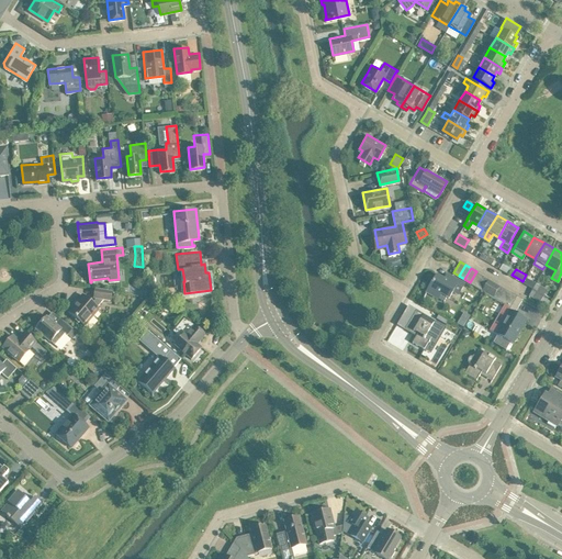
[(475,286),(482,275),(476,271),(470,282),(475,286)]
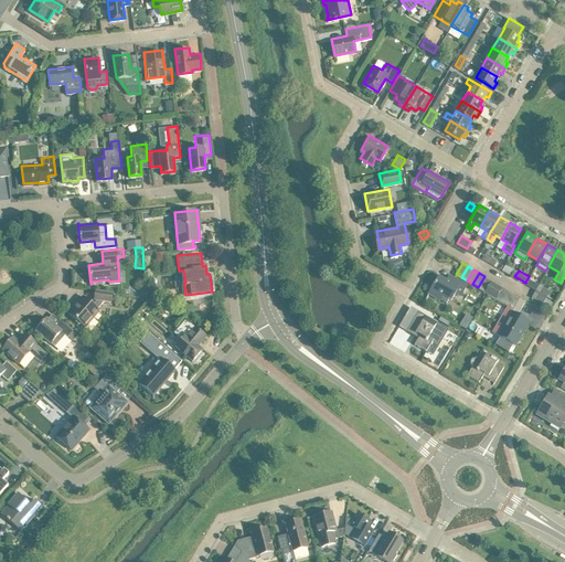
[(467,284),(452,276),(449,274),(446,279),(438,275),(435,281),(425,296),(426,297),(429,292),(440,298),(443,293),(451,297),(455,290),(460,294),(467,284)]
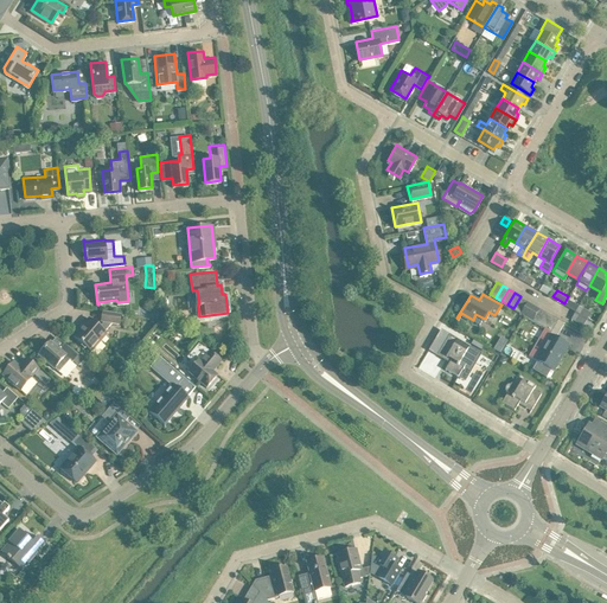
[(521,312),(528,300),(521,296),(513,308),(521,312)]
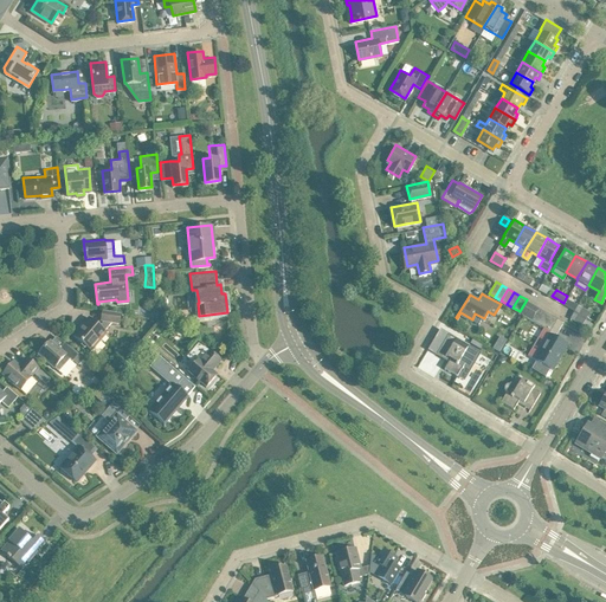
[(526,315),(533,303),(527,299),(520,311),(526,315)]
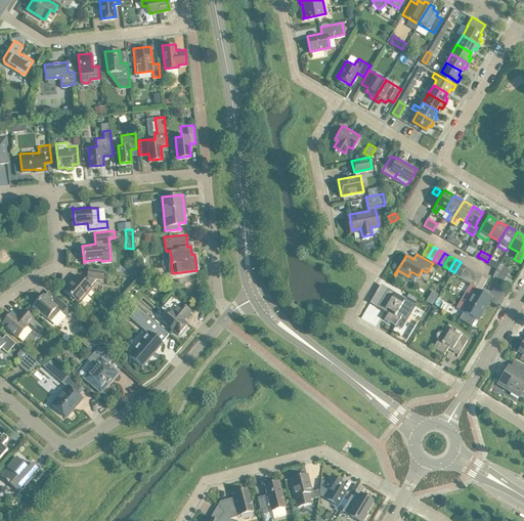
[(460,275),(466,265),(461,262),(454,272),(460,275)]
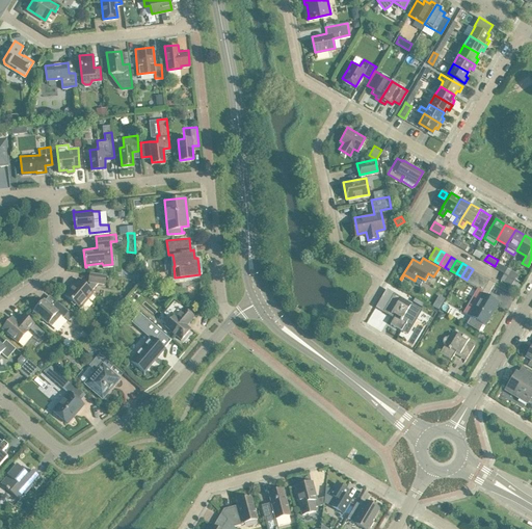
[(511,284),(517,272),(510,269),(507,267),(504,271),(501,278),(511,284)]
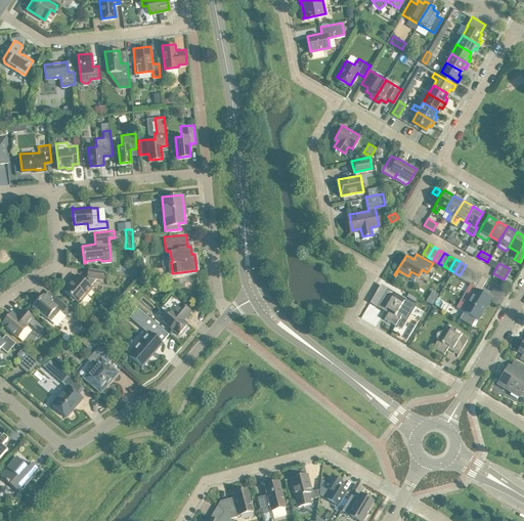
[(465,278),(471,268),(466,265),(460,275),(465,278)]
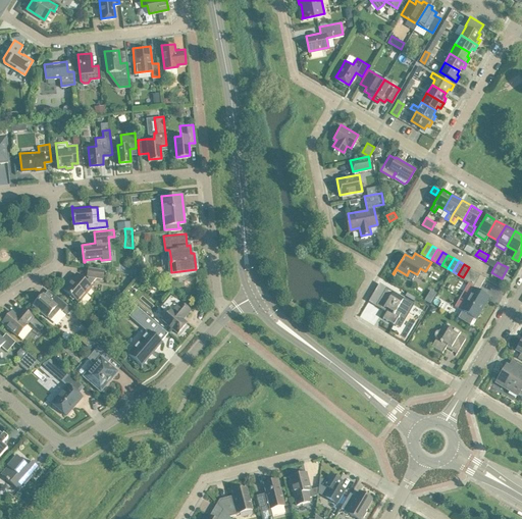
[(102,277),(103,269),(88,266),(87,274),(88,274),(88,276),(86,279),(76,271),(70,278),(72,280),(70,283),(68,281),(63,288),(79,301),(92,286),(90,283),(96,276),(102,277)]
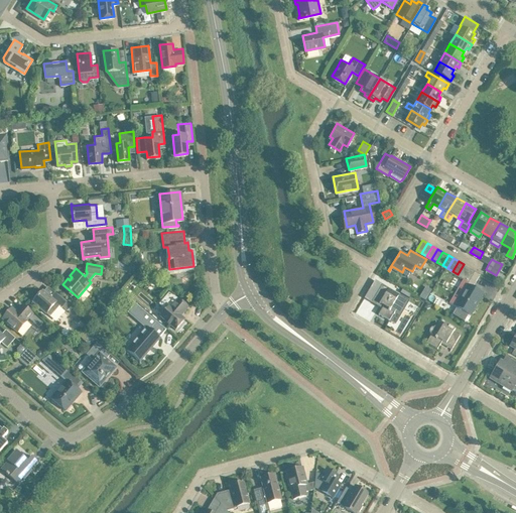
[(463,277),(469,267),(464,264),(458,274),(463,277)]
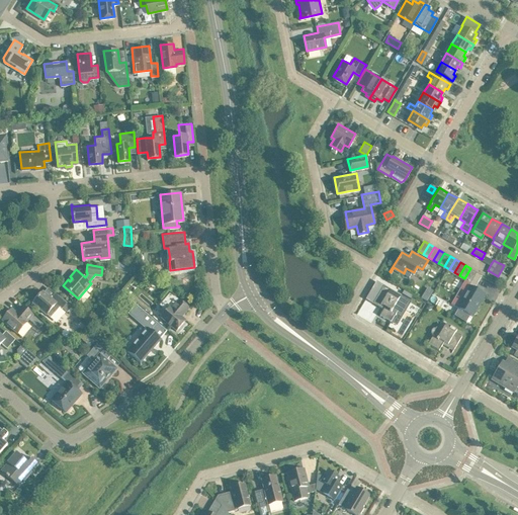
[(464,278),(470,281),(476,284),(482,274),(476,271),(470,268),(464,278)]
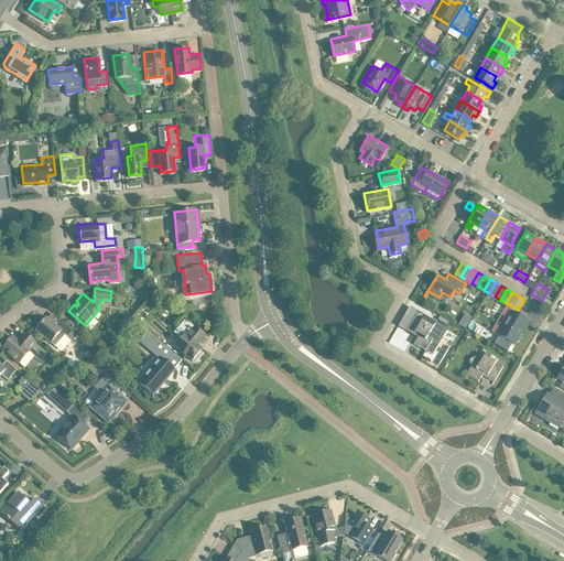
[(497,321),(491,330),(499,334),(495,342),(508,349),(512,342),(514,343),(516,341),(518,341),(519,337),(519,335),(528,320),(521,315),(521,313),(519,312),(517,313),(517,312),(518,310),(512,306),(510,309),(502,324),(497,321)]
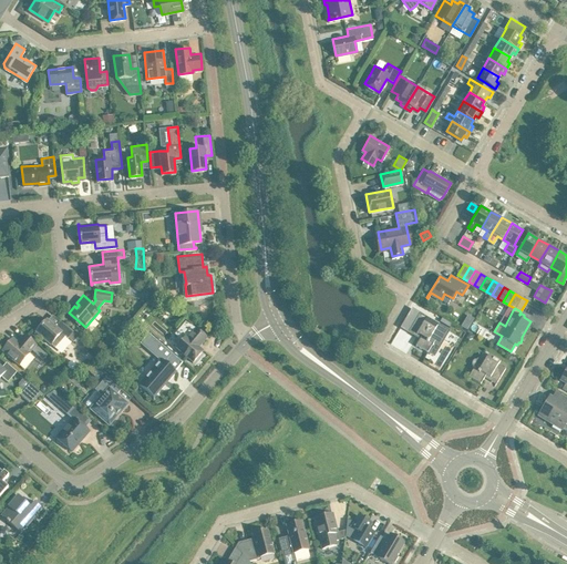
[(426,316),(419,311),(409,328),(421,335),(415,344),(428,350),(433,341),(434,342),(435,341),(436,342),(439,342),(442,338),(441,336),(439,335),(440,334),(433,330),(439,321),(426,315),(426,316)]
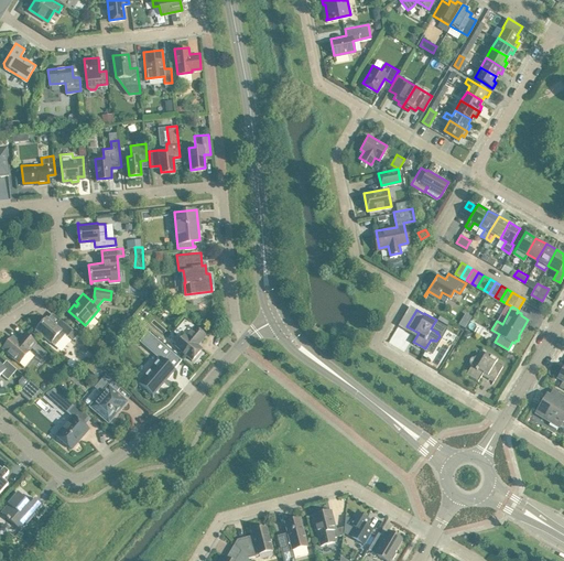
[(449,320),(440,314),(437,317),(447,323),(449,320)]
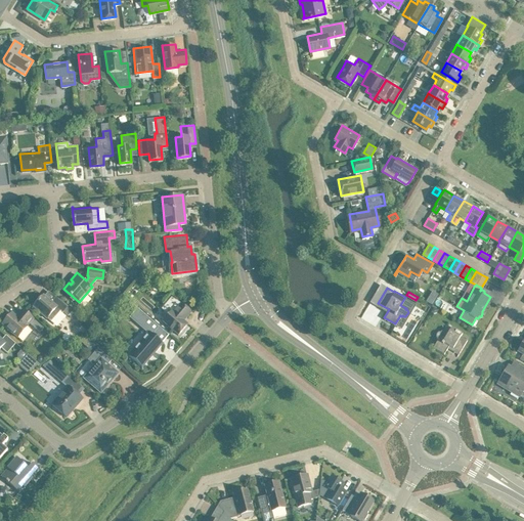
[(43,293),(31,306),(32,307),(33,305),(47,316),(47,315),(51,319),(60,309),(62,310),(63,309),(69,313),(72,309),(57,296),(52,301),(43,293)]
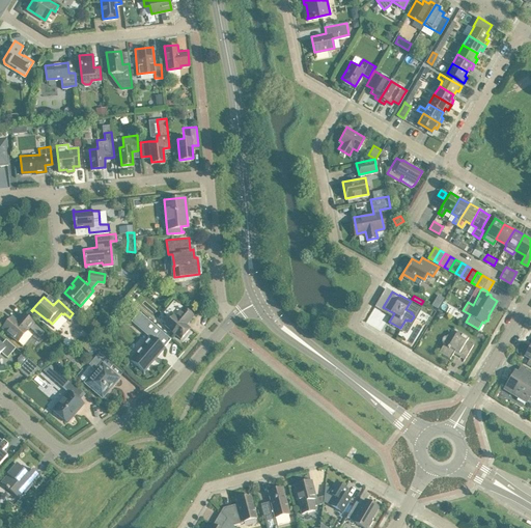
[(180,337),(190,327),(186,323),(193,314),(174,298),(164,310),(171,316),(165,324),(172,331),(180,337)]
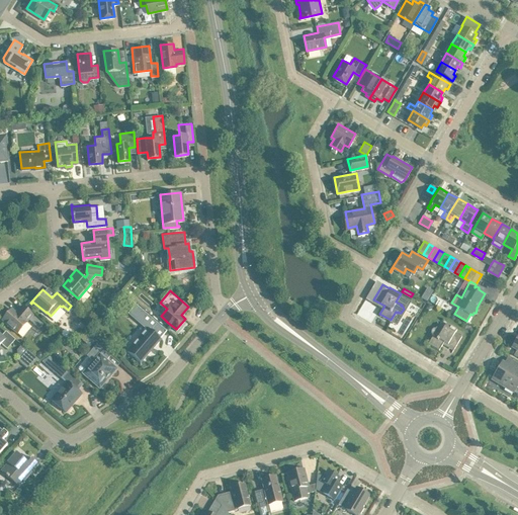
[(32,313),(29,311),(22,304),(17,310),(18,311),(17,312),(11,308),(2,319),(17,332),(27,321),(26,320),(28,318),(38,326),(42,322),(32,313)]
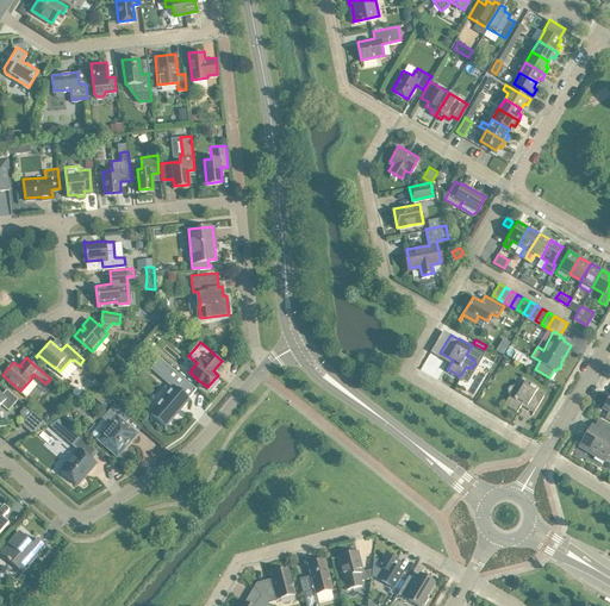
[(165,425),(190,397),(188,397),(197,387),(181,374),(173,383),(149,411),(156,417),(165,425)]
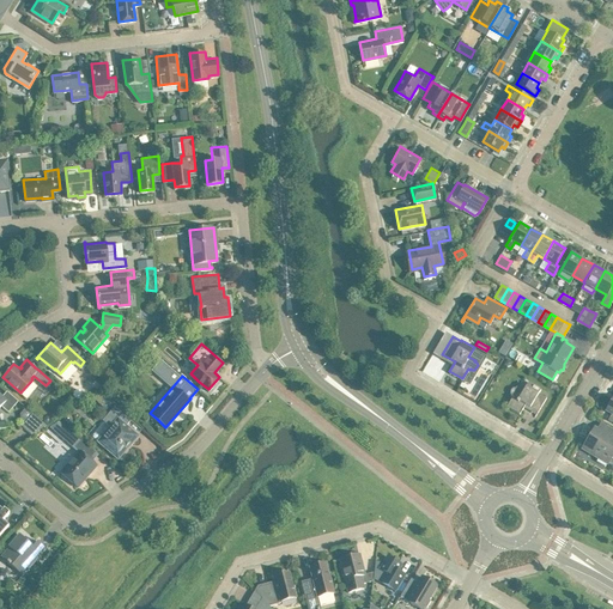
[(539,391),(540,388),(528,379),(523,388),(516,384),(515,385),(514,385),(511,387),(510,389),(510,391),(511,393),(510,394),(513,395),(507,405),(520,413),(525,403),(538,410),(546,396),(539,391)]
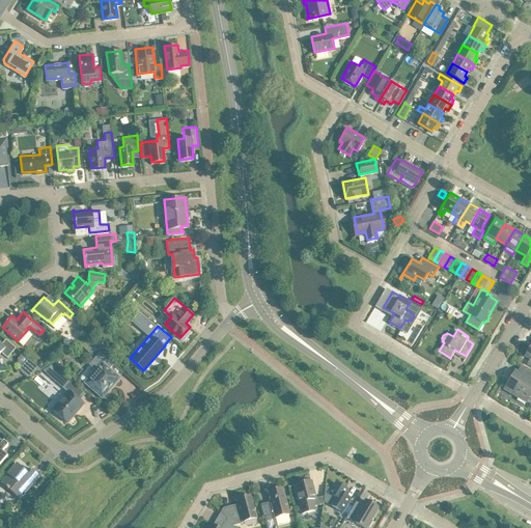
[(1,342),(0,341),(0,350),(7,356),(16,345),(5,337),(1,342)]
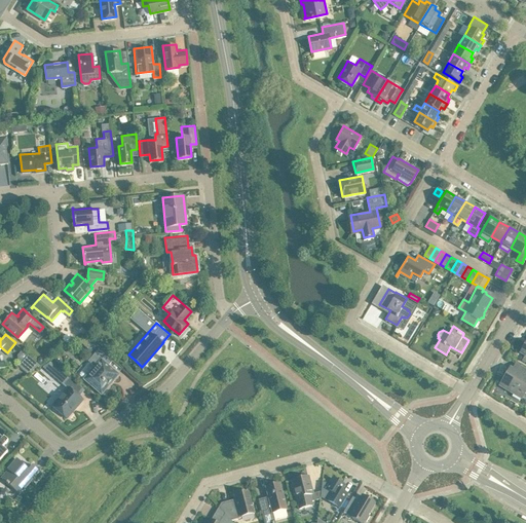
[(95,365),(84,377),(94,385),(101,393),(118,372),(108,364),(112,359),(99,346),(87,360),(95,365)]
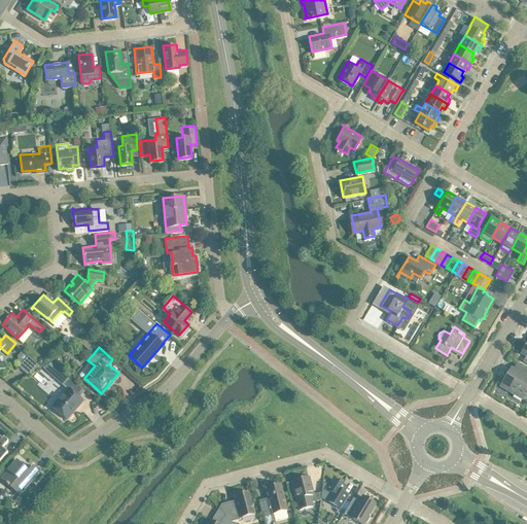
[(28,373),(41,364),(28,354),(19,364),(28,373)]
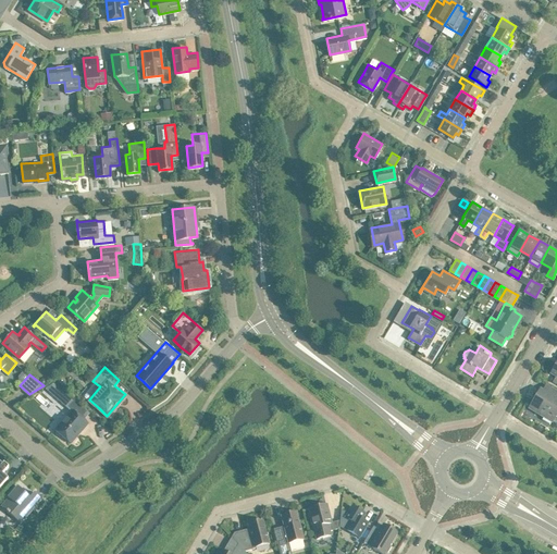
[(556,391),(556,390),(552,396),(543,391),(539,397),(536,395),(530,406),(544,414),(542,417),(549,421),(556,408),(556,391)]
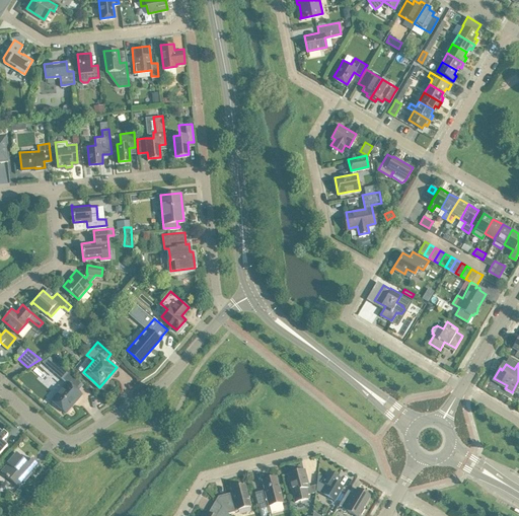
[(66,411),(72,403),(71,402),(80,391),(75,387),(80,381),(68,370),(63,377),(67,381),(52,398),(66,411)]
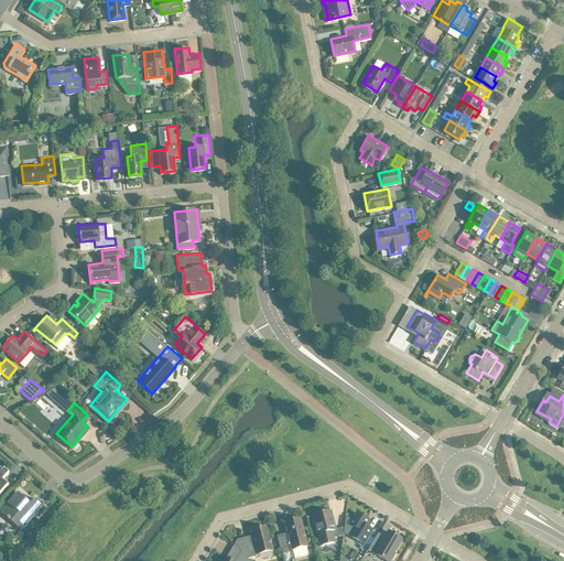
[(56,460),(54,464),(65,470),(67,465),(56,460)]
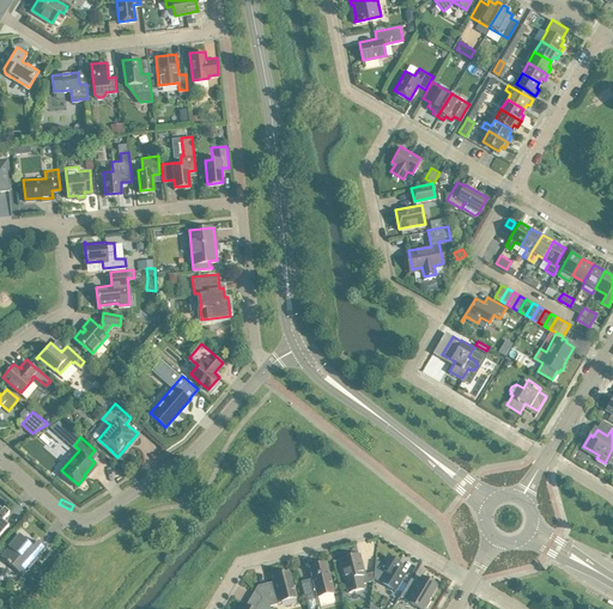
[(31,547),(29,544),(29,542),(29,541),(19,533),(8,546),(10,546),(1,555),(22,573),(46,546),(37,539),(31,547)]
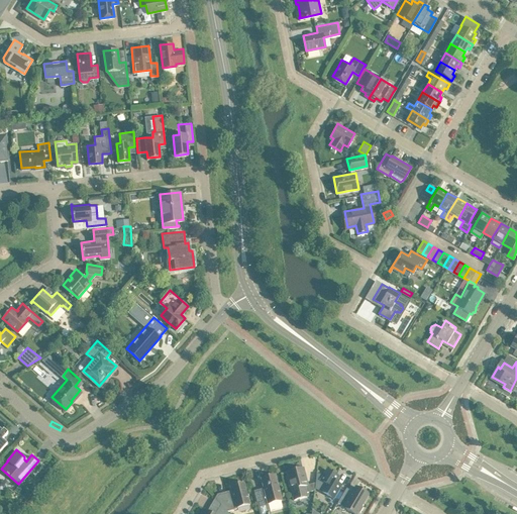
[(303,466),(287,470),(294,498),(306,495),(305,491),(313,489),(315,481),(307,483),(303,466)]
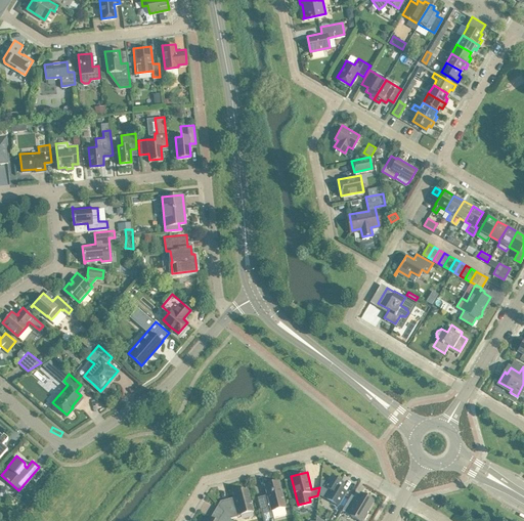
[(343,481),(340,479),(331,474),(328,480),(320,479),(319,492),(338,504),(346,490),(340,486),(343,481)]
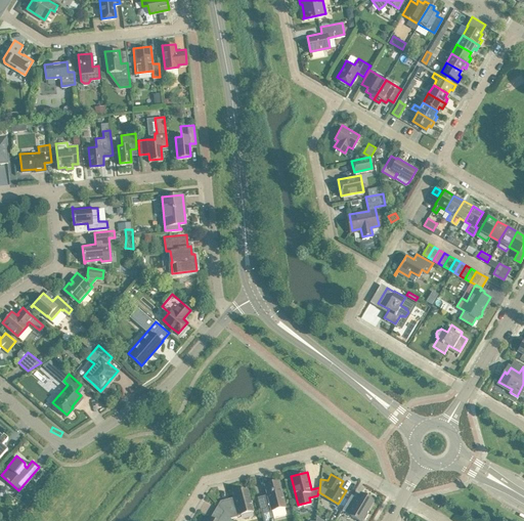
[(285,506),(280,489),(278,479),(264,483),(267,494),(258,497),(258,495),(257,495),(260,506),(261,511),(271,509),(285,506)]
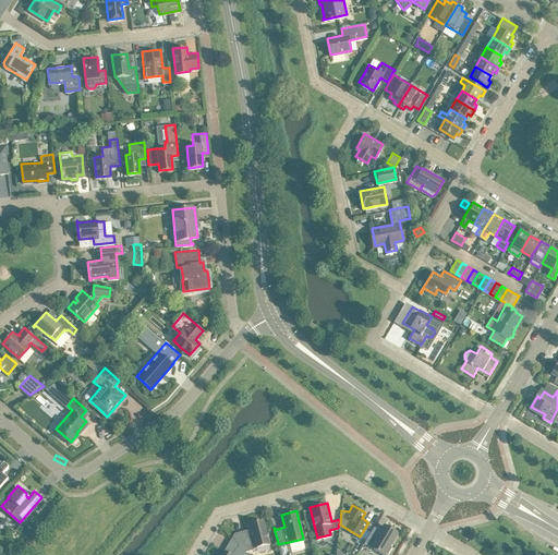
[(245,550),(255,547),(255,546),(269,543),(263,519),(249,523),(250,530),(235,533),(233,538),(238,542),(245,550)]
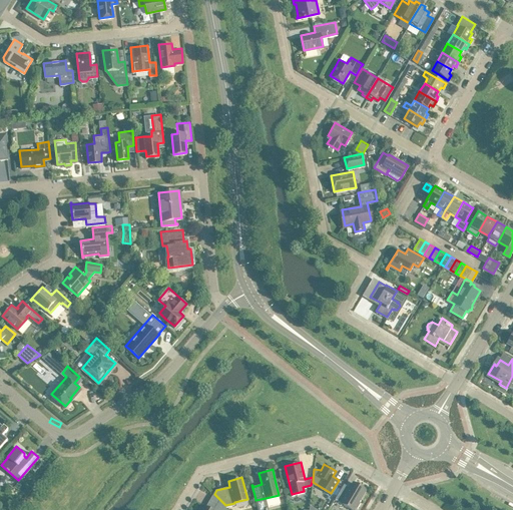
[(345,483),(344,483),(335,498),(354,509),(356,506),(357,506),(360,501),(359,500),(366,489),(353,481),(349,487),(344,484),(345,483)]
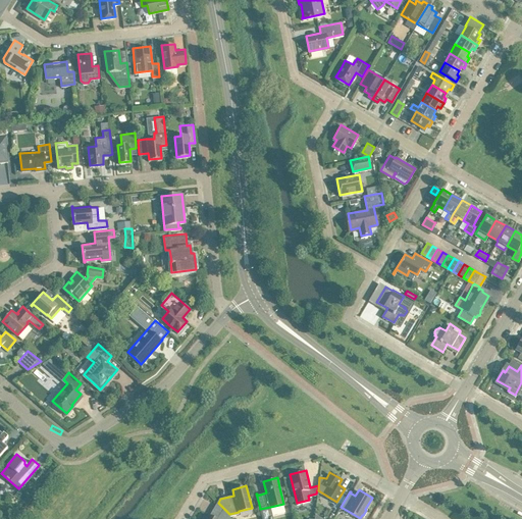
[(231,518),(232,518),(229,514),(222,507),(215,518),(205,513),(201,518),(231,518)]
